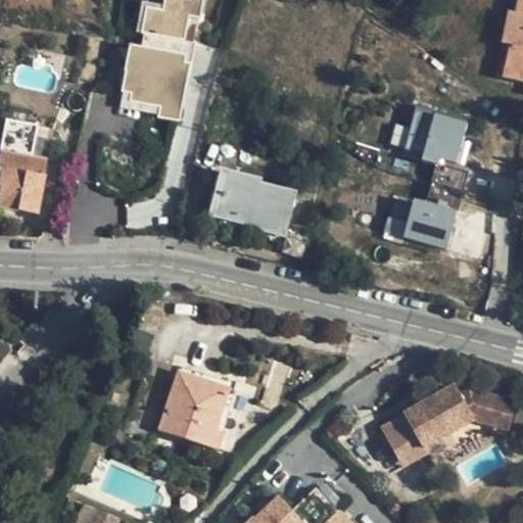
[(127,48),(121,87),(130,89),(129,97),(159,101),(158,111),(180,115),(185,80),(180,79),(187,35),(182,33),(175,33),(179,8),(186,9),(196,11),(197,0),(142,0),(138,28),(141,28),(138,50),(127,48)]
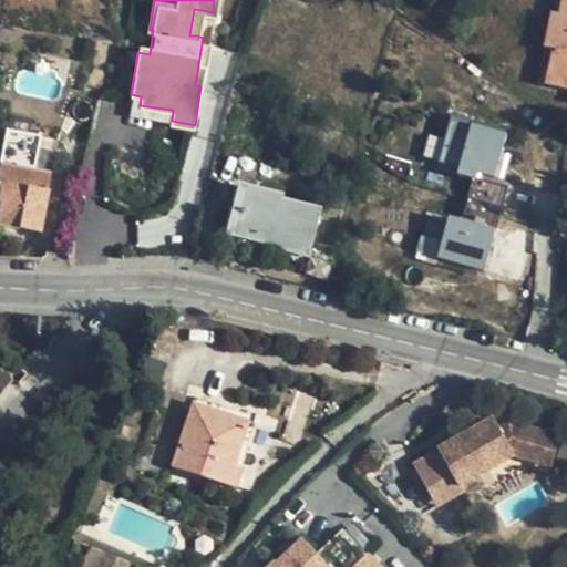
[(566,0),(555,0),(546,43),(553,44),(545,82),(566,86),(566,0)]
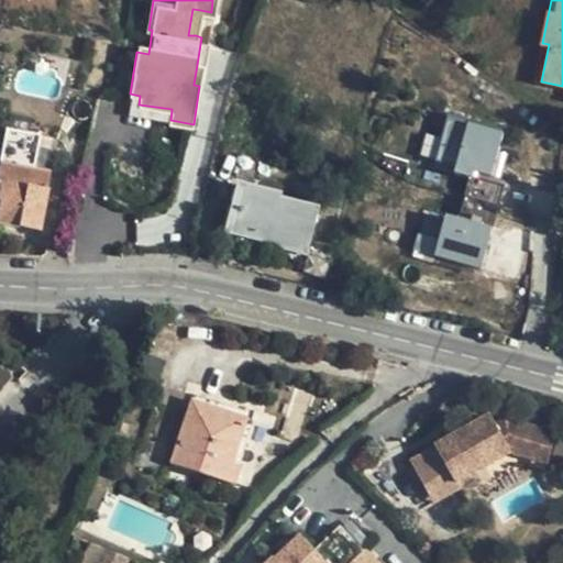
[(192,9),(188,35),(196,35),(200,10),(192,9)]
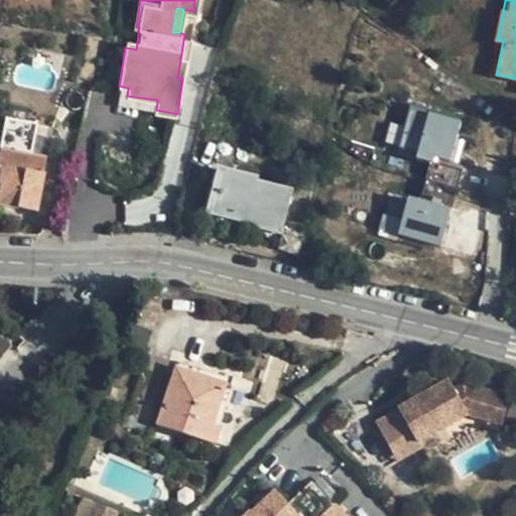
[(184,34),(177,78),(182,79),(185,79),(192,36),(184,34)]
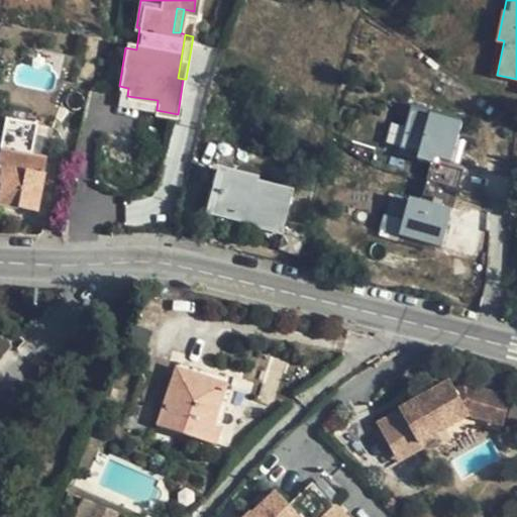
[(498,39),(490,74),(497,75),(504,40),(498,39)]
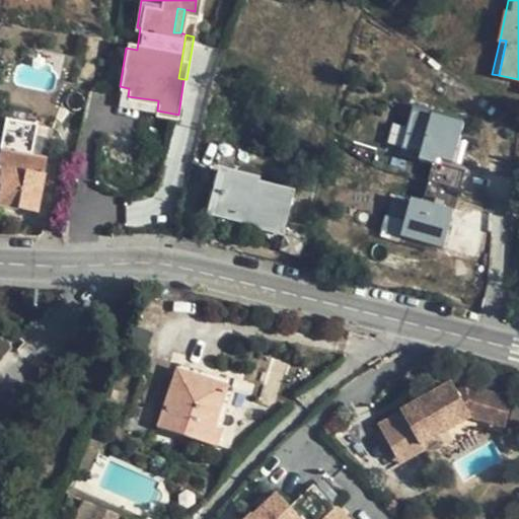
[(435,163),(431,181),(461,191),(466,170),(453,166),(465,124),(434,115),(435,110),(415,104),(402,148),(423,154),(421,159),(435,163)]
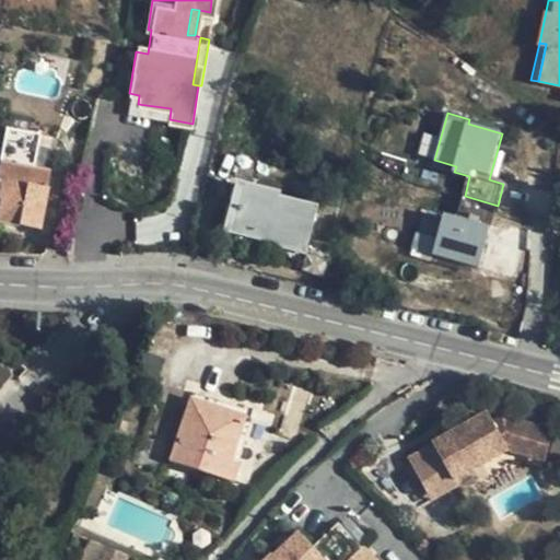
[(7,128),(2,154),(0,162),(48,172),(50,163),(56,138),(7,128)]
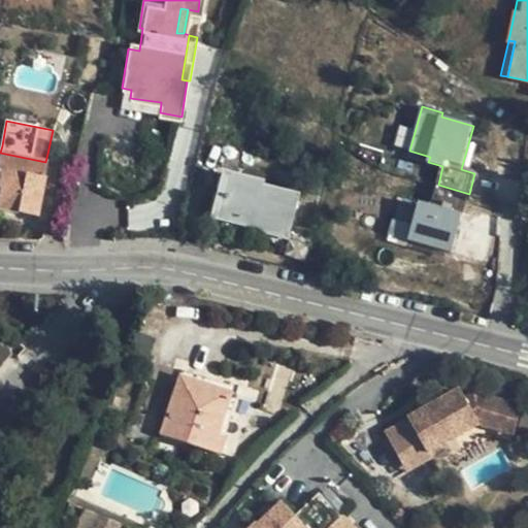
[(0,207),(36,215),(45,162),(0,153),(0,207)]
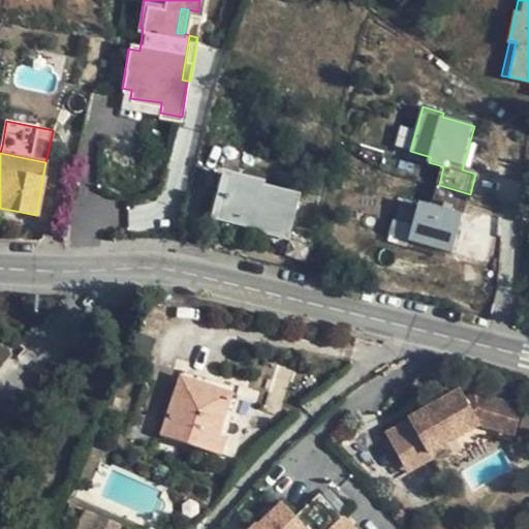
[(262,182),(227,174),(221,194),(225,196),(221,215),(247,221),(247,225),(283,235),(293,195),(262,187),(262,182)]
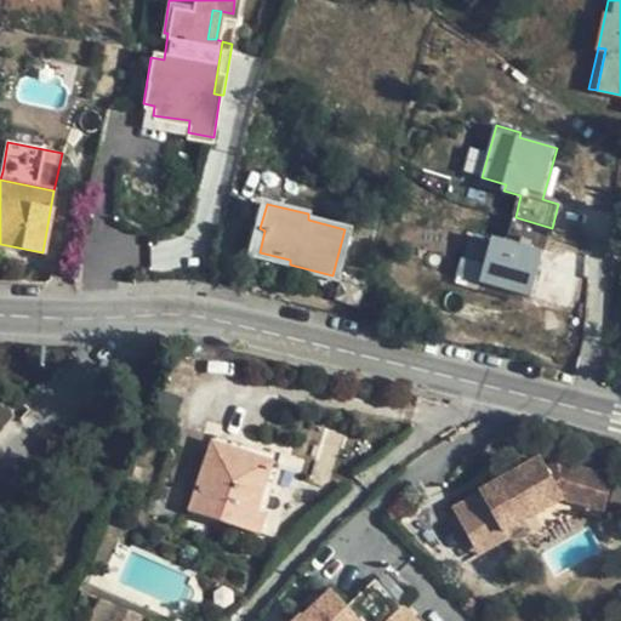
[(552,228),(516,217),(507,241),(493,238),(485,265),(480,283),(525,295),(536,252),(545,254),(552,228)]
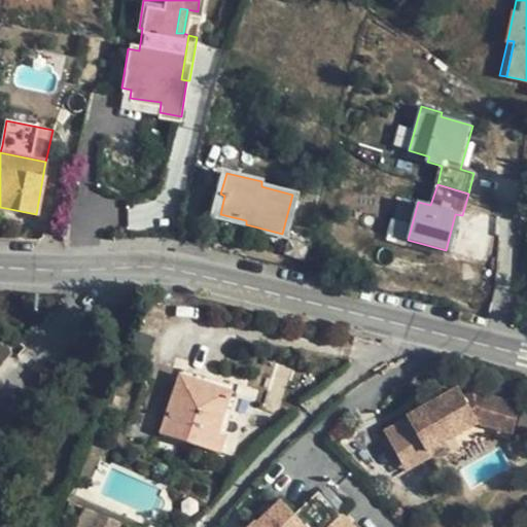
[(388,234),(408,240),(412,224),(392,219),(388,234)]
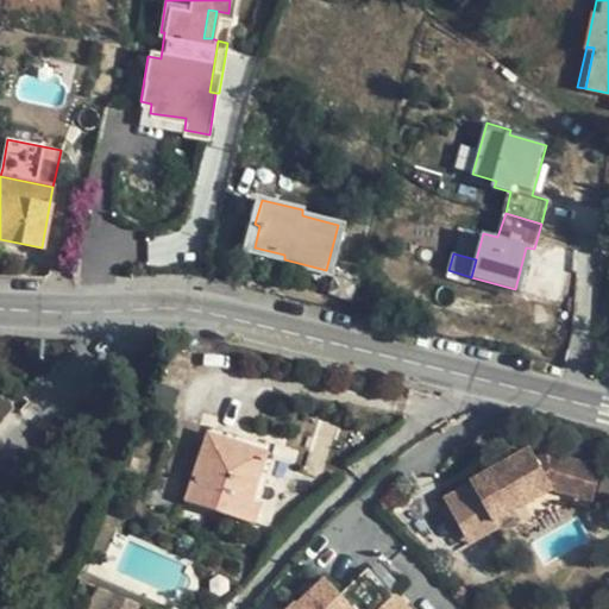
[(0,416),(11,407),(0,401),(0,416)]
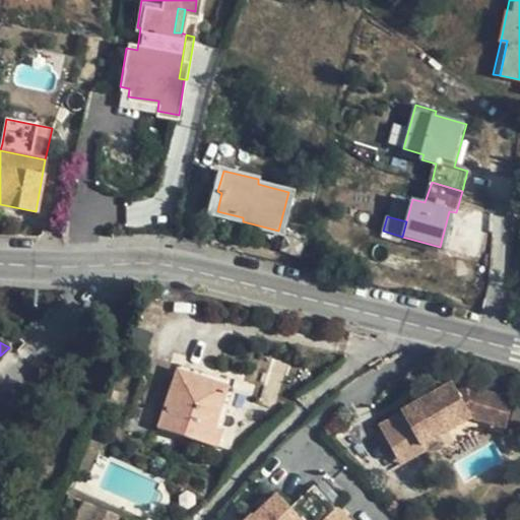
[(224,388),(177,373),(157,429),(159,429),(180,435),(216,446),(221,431),(213,427),(224,388)]
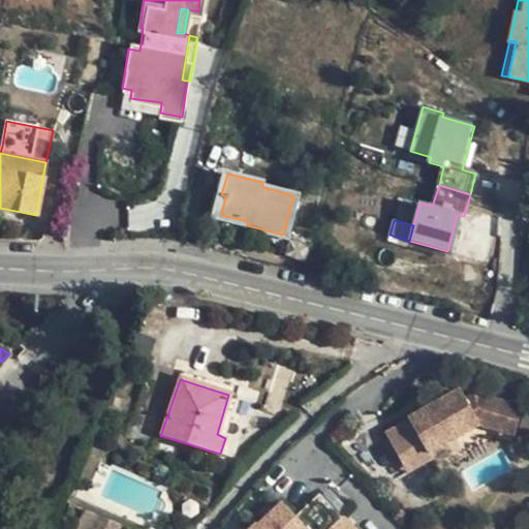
[(452,389),(379,432),(393,457),(416,442),(422,452),(471,423),(506,431),(514,403),(467,391),(457,397),(452,389)]
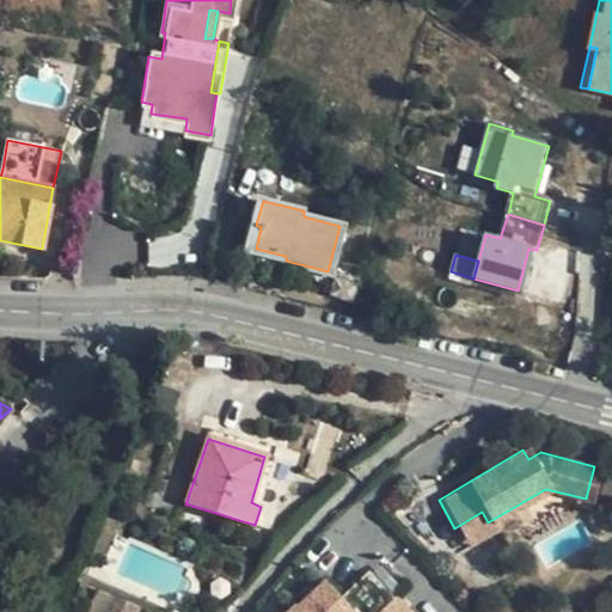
[(204,530),(212,512),(188,505),(182,522),(204,530)]
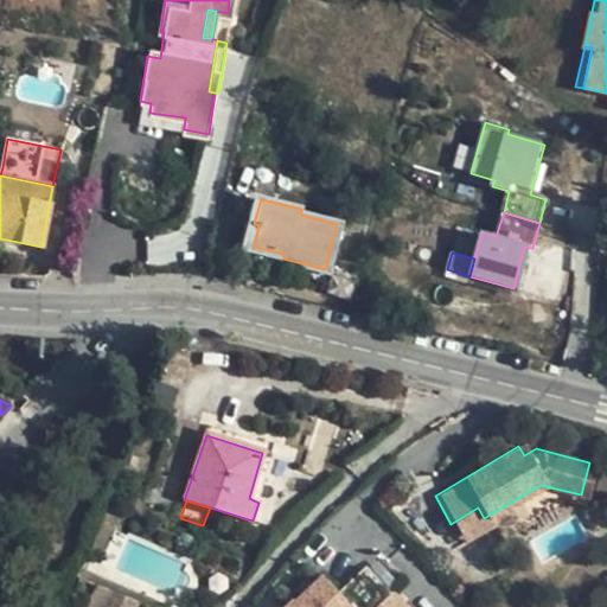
[(478,508),(451,524),(461,541),(484,518),(478,508)]
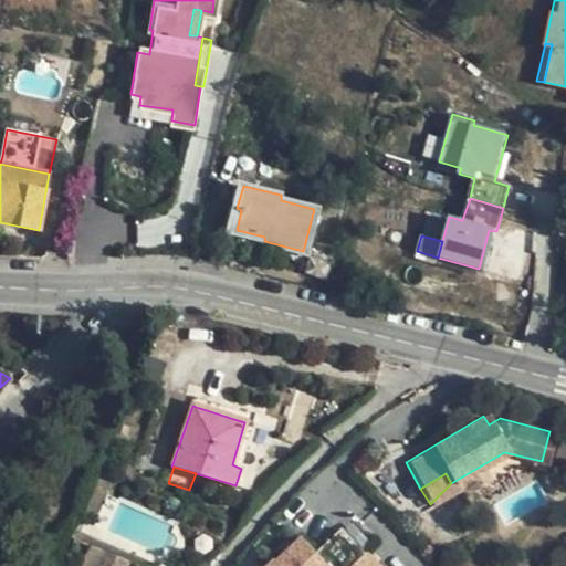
[(303,541),(273,565),(377,565),(342,530),(315,555),(303,541)]
